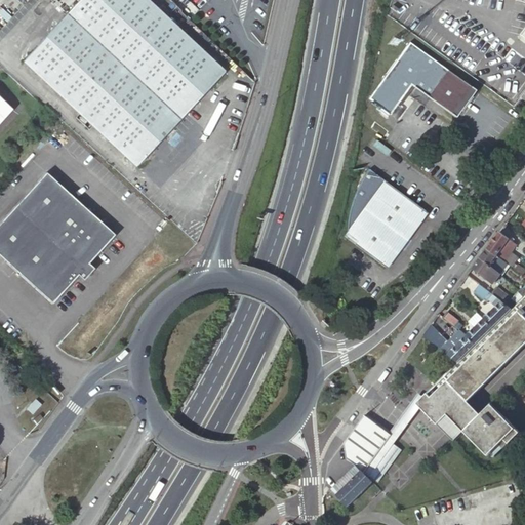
[(80,0),(24,62),(137,166),(225,72),(148,0),(80,0)]
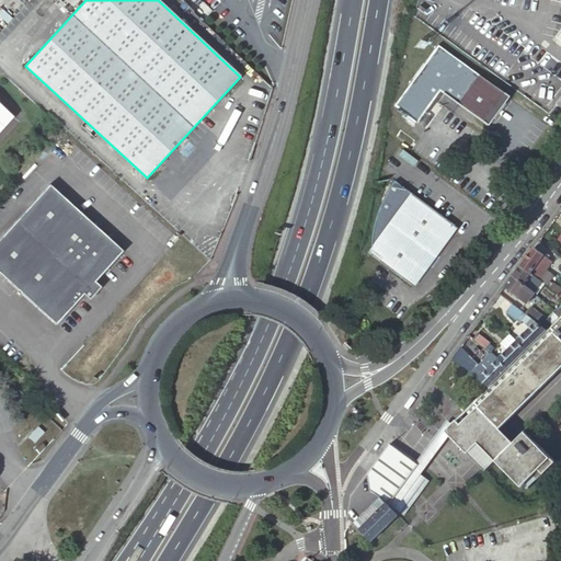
[(506,96),(436,46),(393,106),(415,123),(438,91),(487,125),(506,96)]
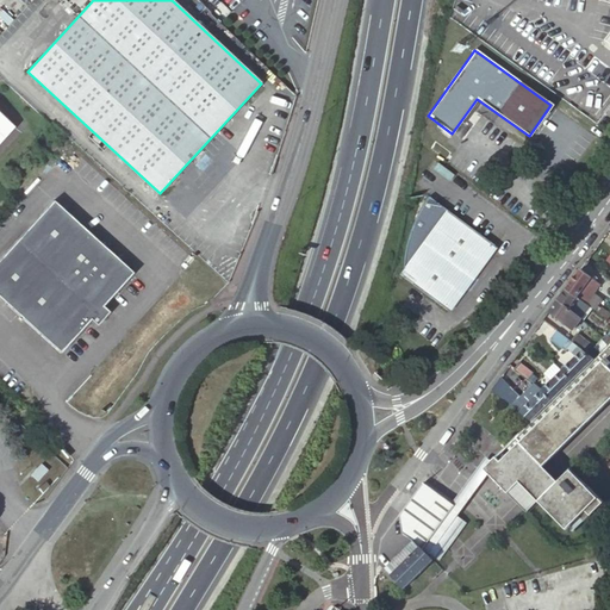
[(609,85),(568,57),(552,82),(598,112),(609,93),(609,85)]
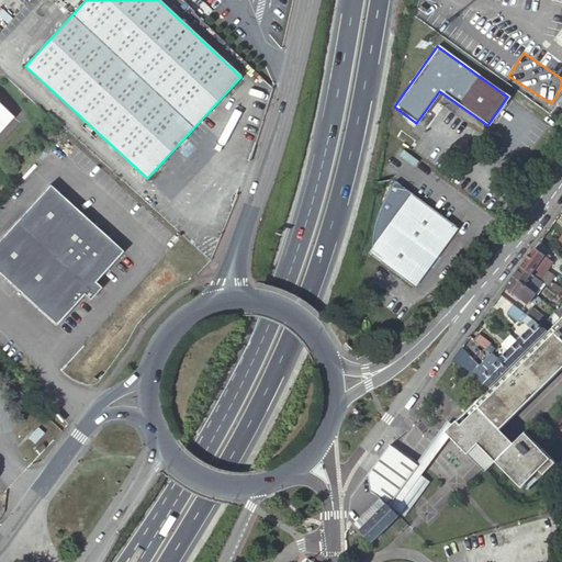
[(0,141),(23,115),(0,94),(0,141)]
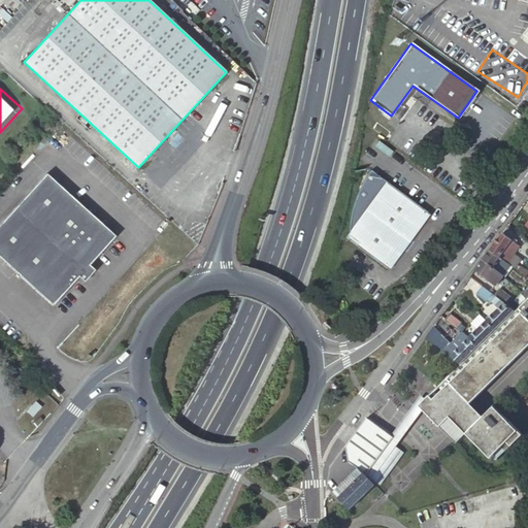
[(428,212),(372,171),(369,174),(367,178),(364,186),(361,193),(358,198),(356,205),(354,212),(353,216),(353,221),(352,227),(345,237),(386,267),(428,212)]
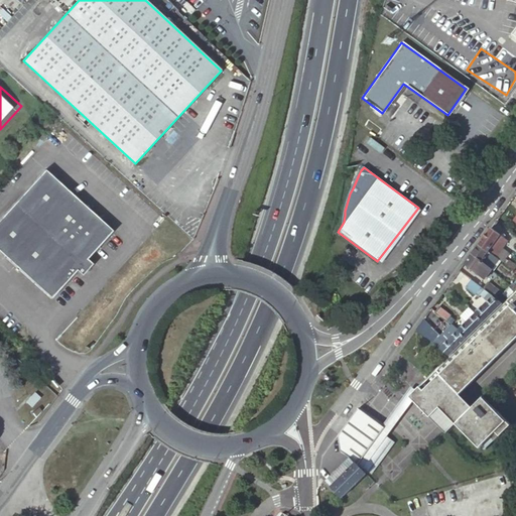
[(114,231),(46,169),(0,220),(0,251),(52,298),(78,271),(83,276),(94,264),(88,259),(114,231)]
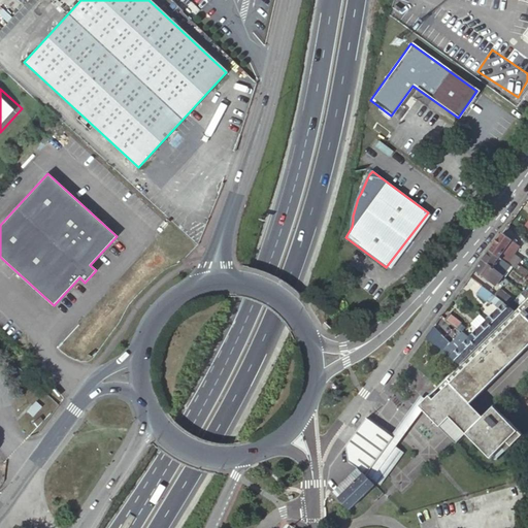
[(513,240),(502,232),(490,249),(507,262),(513,255),(505,250),(513,240)]
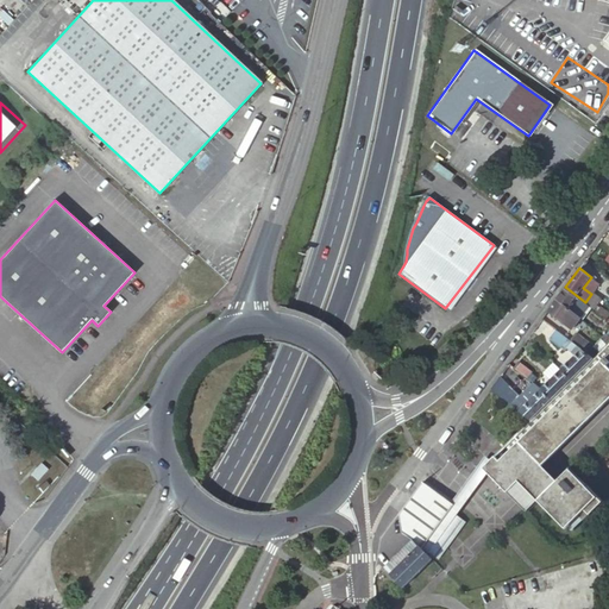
[(600,283),(591,277),(583,288),(591,294),(594,290),(600,283)]
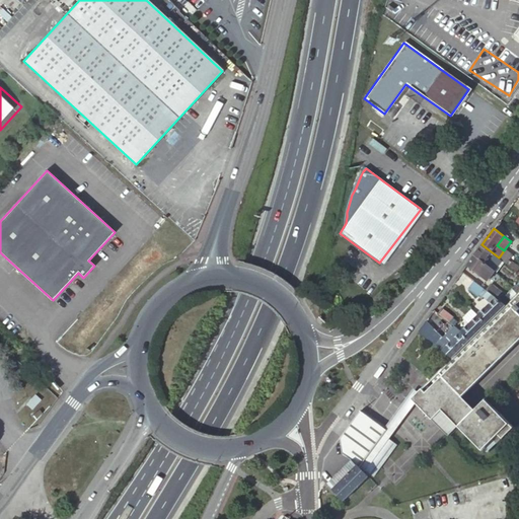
[(482,244),(474,254),(490,266),(495,261),(498,263),(501,258),(499,257),(482,244)]
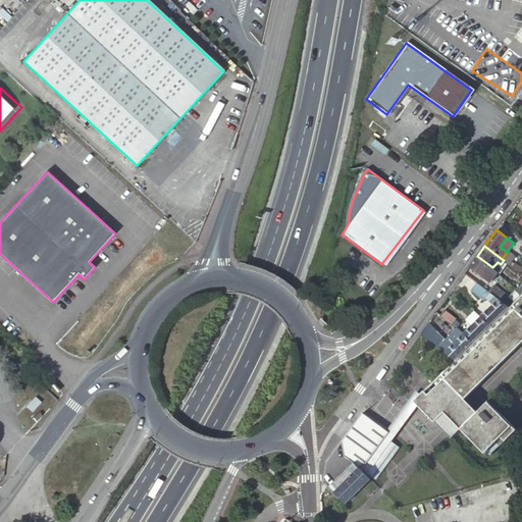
[(507,252),(502,259),(504,260),(509,264),(510,265),(517,255),(509,249),(507,252)]
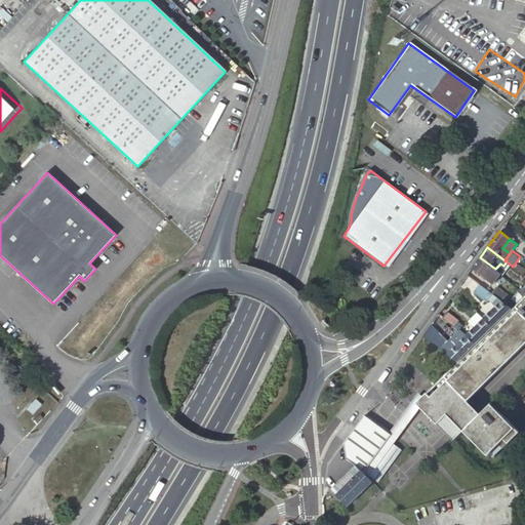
[(477,261),(470,272),(480,279),(483,275),(486,272),(491,275),(495,269),(480,257),(477,261)]
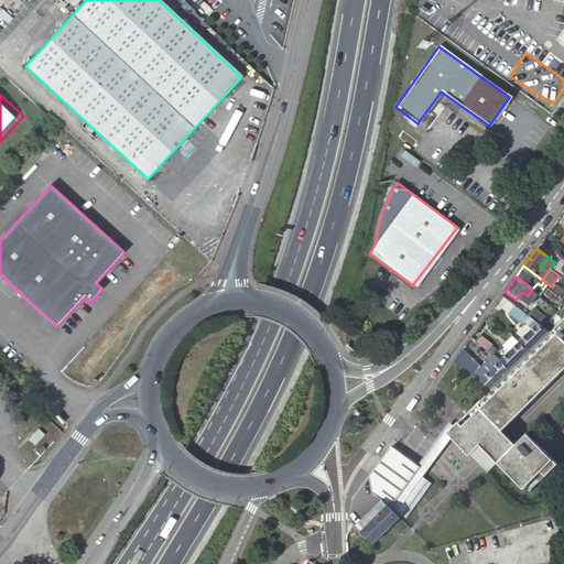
[(538,283),(532,289),(539,295),(541,296),(550,285),(544,281),(541,285),(538,283)]
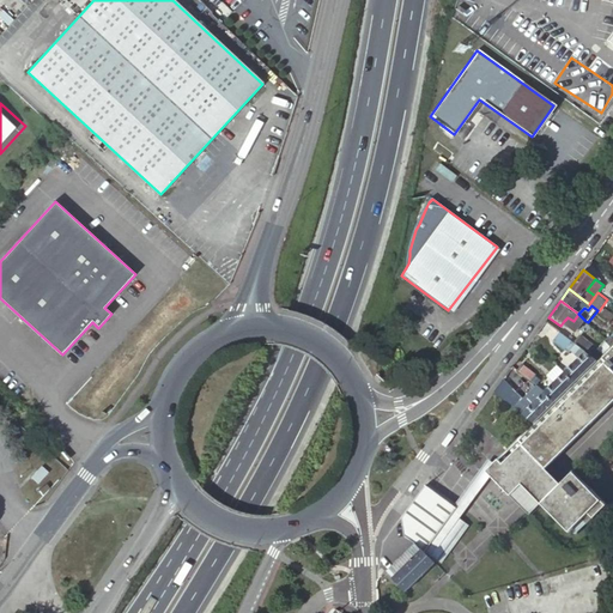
[(568,317),(564,321),(577,332),(586,321),(578,314),(574,321),(568,317)]
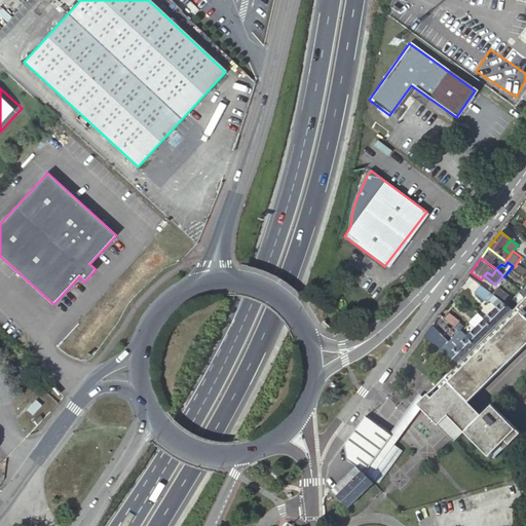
[(496,306),(485,318),(494,327),(513,308),(505,303),(494,295),(481,284),(475,291),(489,302),(490,301),(496,306)]
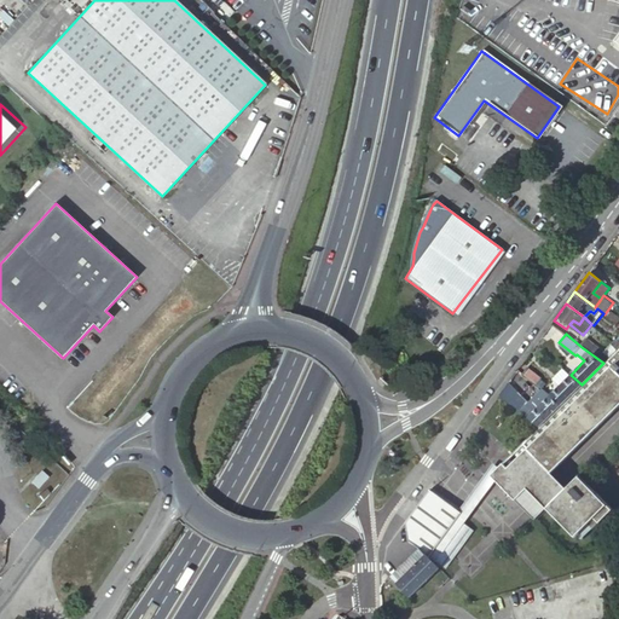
[(595,357),(603,363),(615,352),(607,346),(603,350),(595,357)]
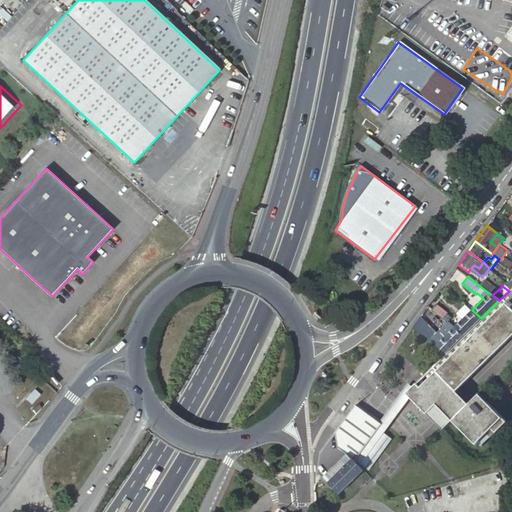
[(511,287),(510,289),(509,291),(499,300),(481,318),(473,327),(464,336),(445,354),(426,373),(423,376),(412,387),(407,392),(410,395),(428,412),(437,403),(454,386),(457,390),(511,336),(509,333),(511,329),(511,287)]
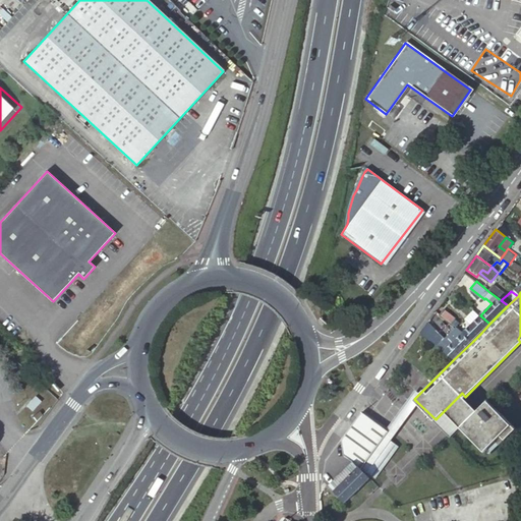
[(444,308),(440,313),(450,323),(454,316),(444,308)]
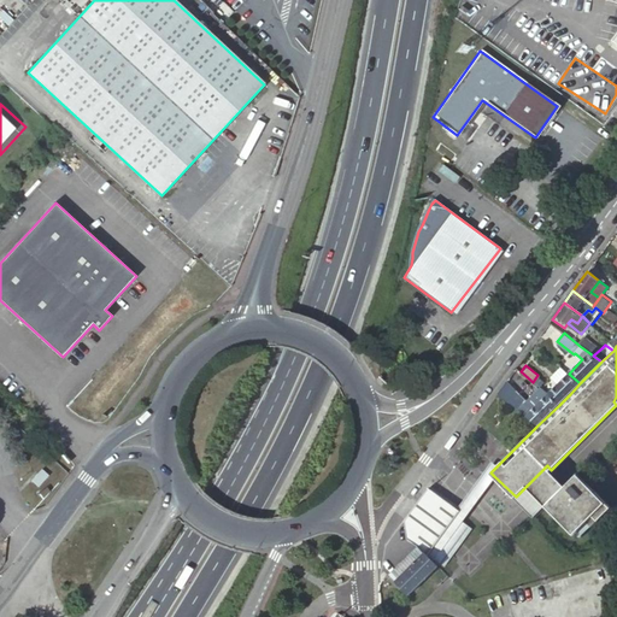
[(558,383),(570,394),(580,383),(569,374),(559,366),(553,374),(560,381),(558,383)]
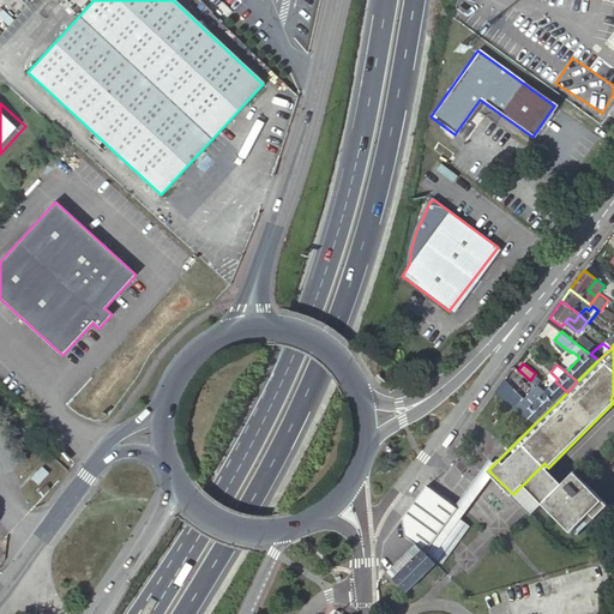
[(524,398),(501,380),(501,381),(493,393),(522,415),(545,392),(537,386),(536,386),(524,398)]
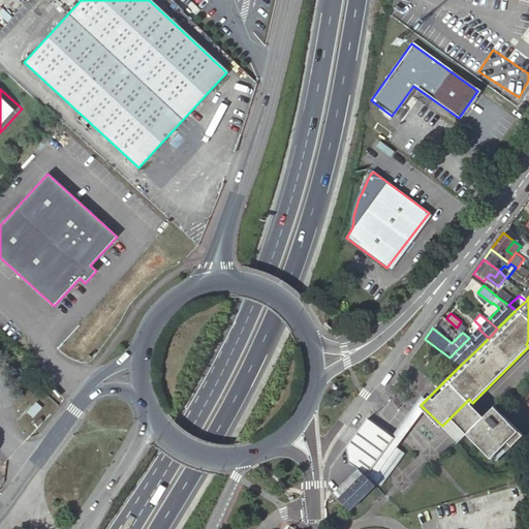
[(469,338),(479,347),(489,338),(478,329),(477,330),(469,338)]
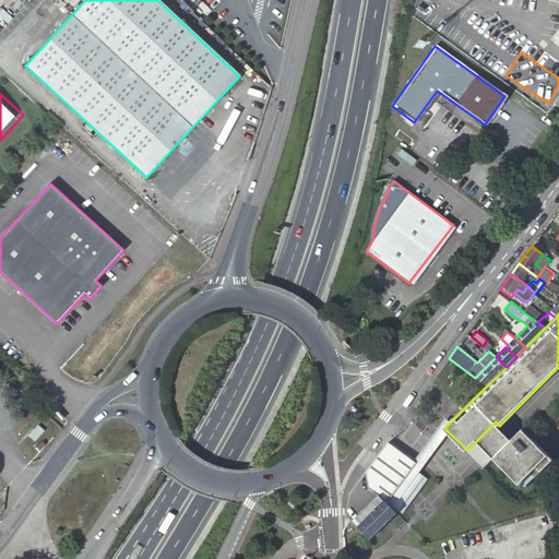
[(496,357),(475,378),(476,379),(486,387),(507,367),(496,357)]
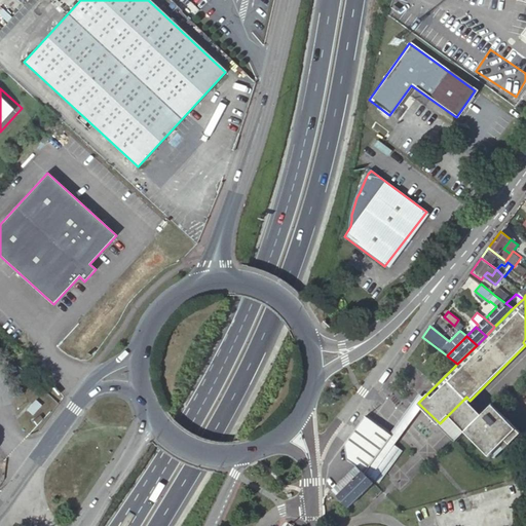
[(393,444),(421,406),(418,403),(423,398),(417,393),(403,412),(400,417),(389,431),(391,434),(365,471),(370,476),(393,444)]
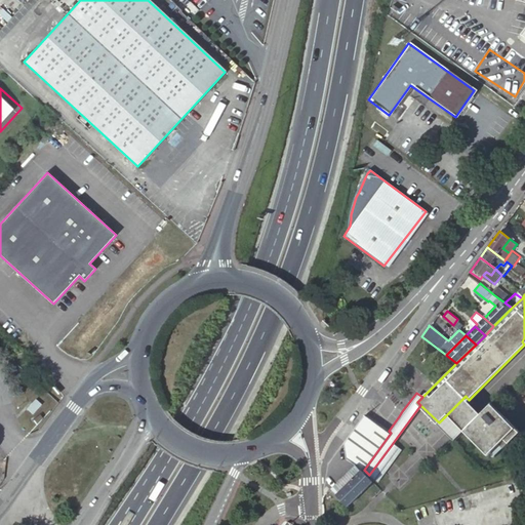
[(482,413),(469,400),(466,396),(448,413),(466,431),(482,413)]
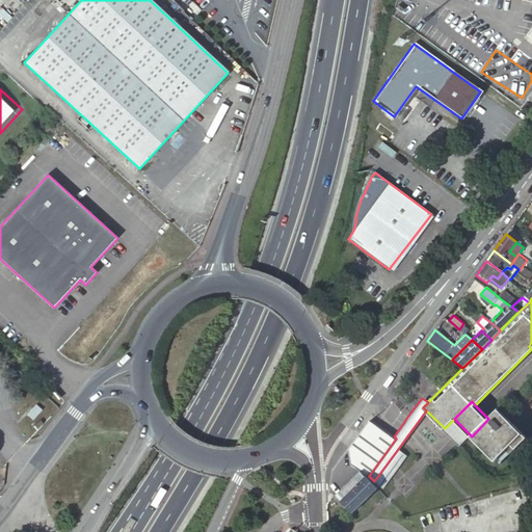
[(499,408),(488,419),(472,436),(496,460),(506,450),(510,454),(527,437),(499,408)]
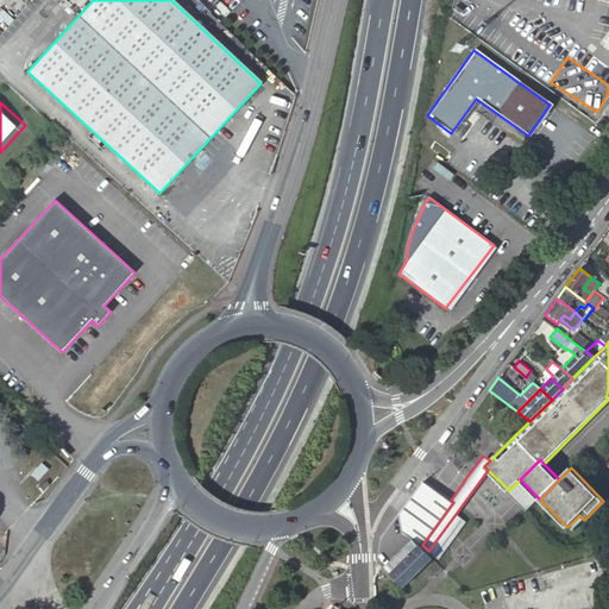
[(540,500),(520,479),(509,490),(528,510),(540,500)]
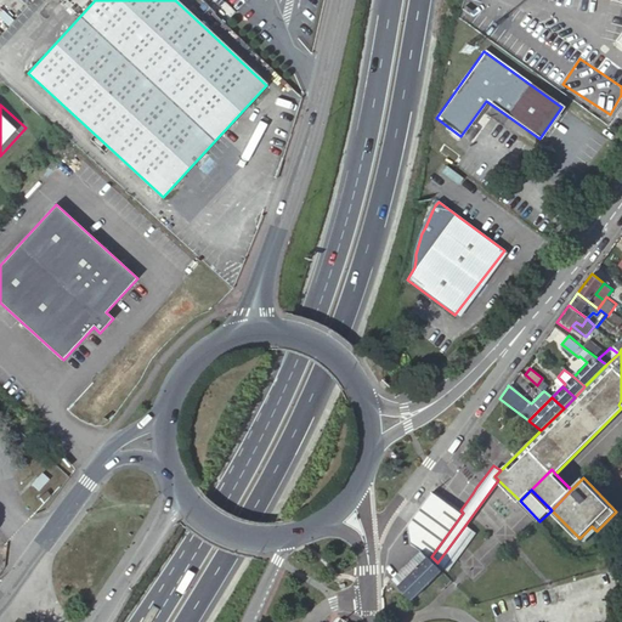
[(442,569),(437,563),(431,557),(463,513),(461,510),(457,509),(448,503),(425,536),(422,550),(441,570),(442,569)]
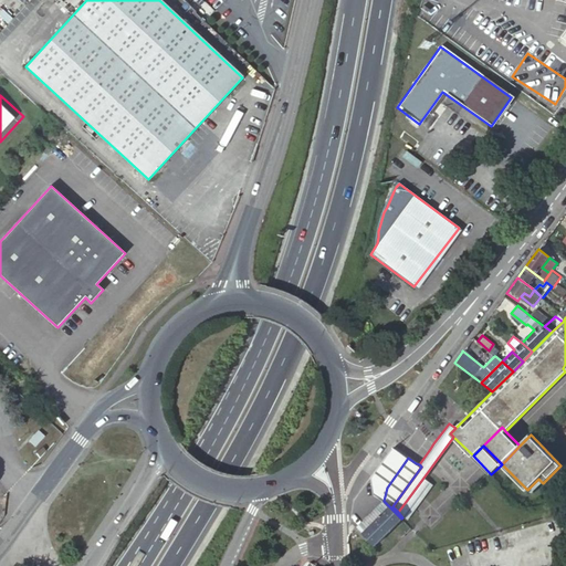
[(402,517),(406,521),(432,484),(423,478),(398,512),(402,517)]
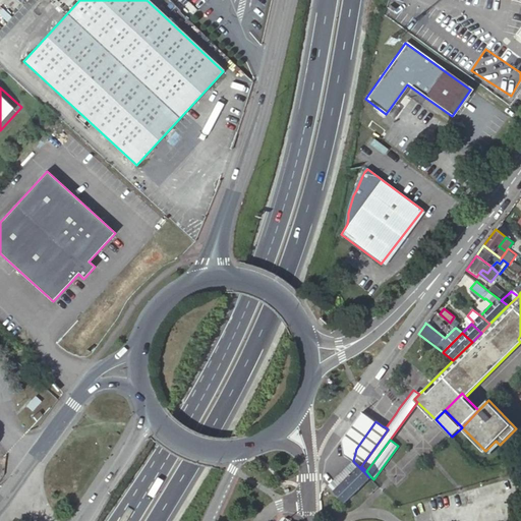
[(346,501),(369,477),(353,461),(352,462),(330,484),(346,501)]
